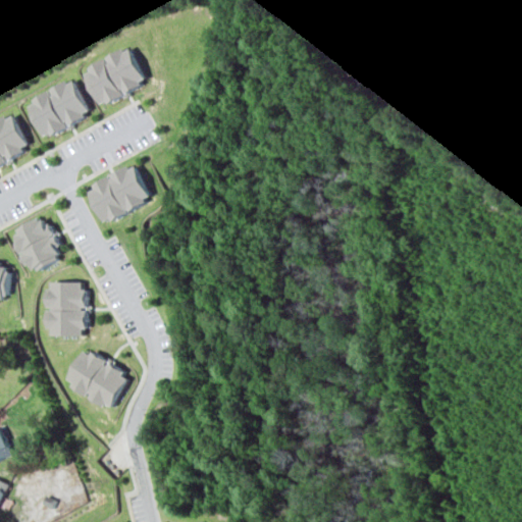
[(83,76),(132,49),(150,83),(102,110),(83,76)]
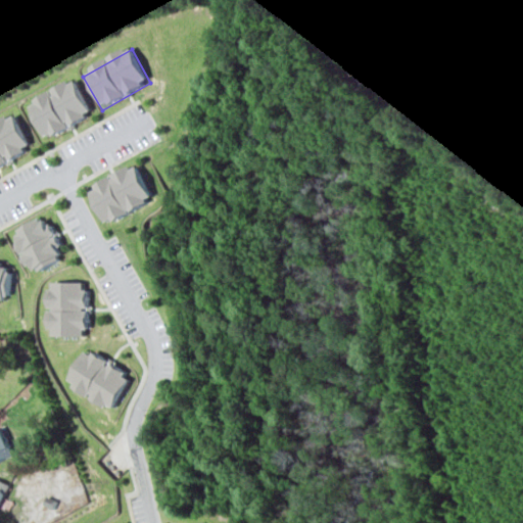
[(25,108),(74,81),(92,114),(44,142),(25,108)]
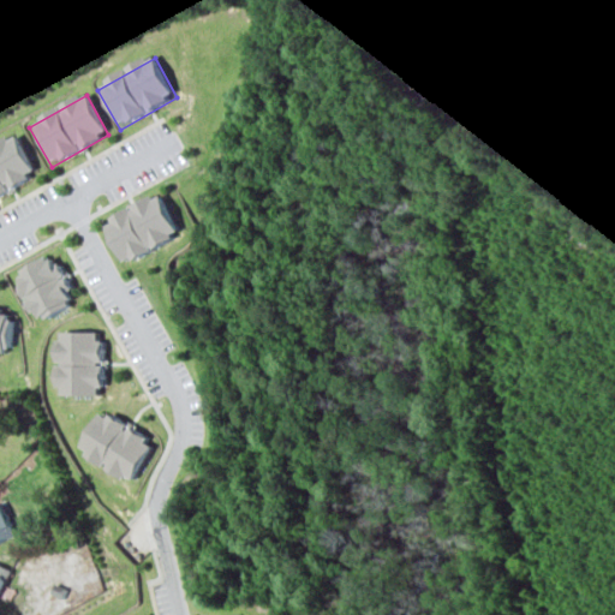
[(0,141),(13,133),(36,173),(0,193),(0,141)]
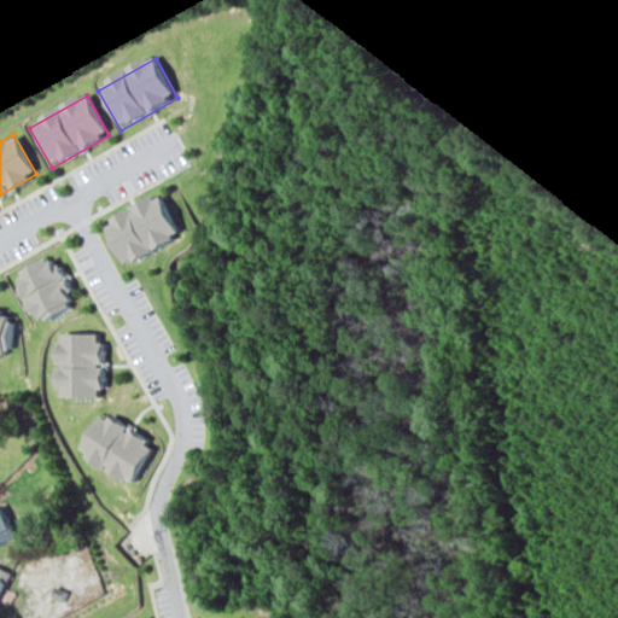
[(99,217),(158,186),(180,227),(121,258),(99,217)]
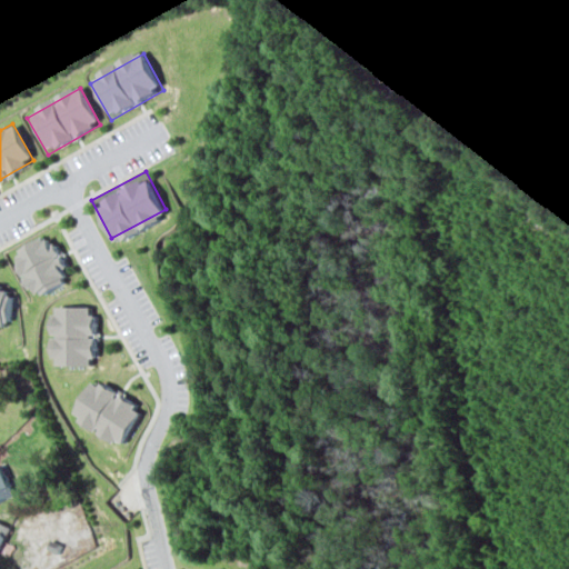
[(33,297),(2,243),(39,222),(70,276),(33,297)]
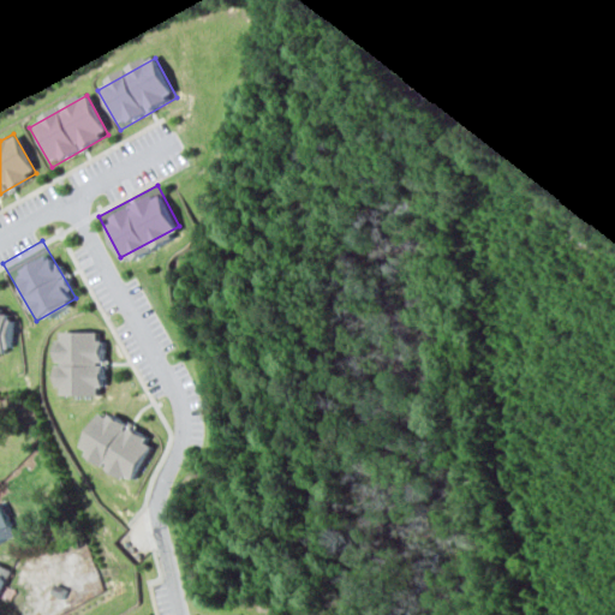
[(10,352),(0,351),(0,305),(11,306),(10,352)]
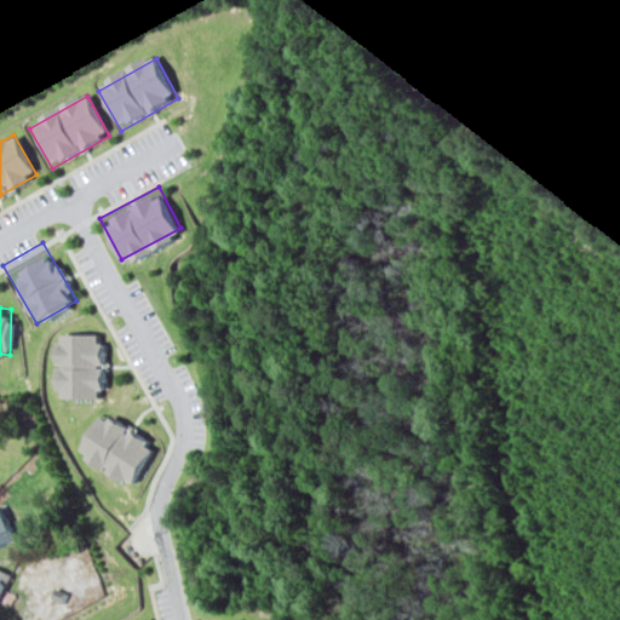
[(99,333),(95,400),(49,396),(53,329),(99,333)]
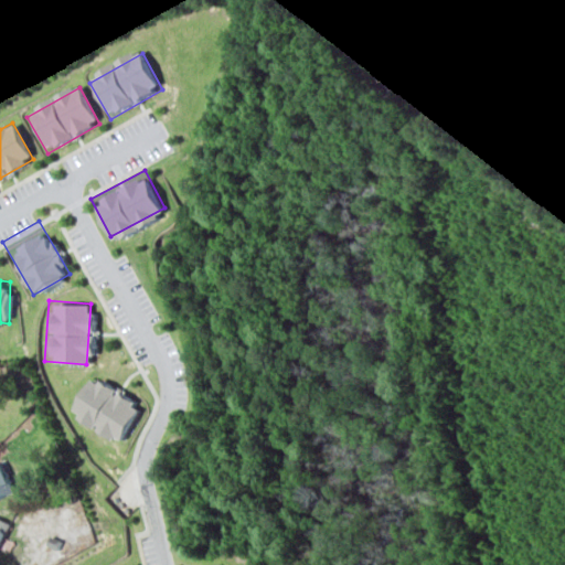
[(115,446),(67,408),(93,375),(141,413),(115,446)]
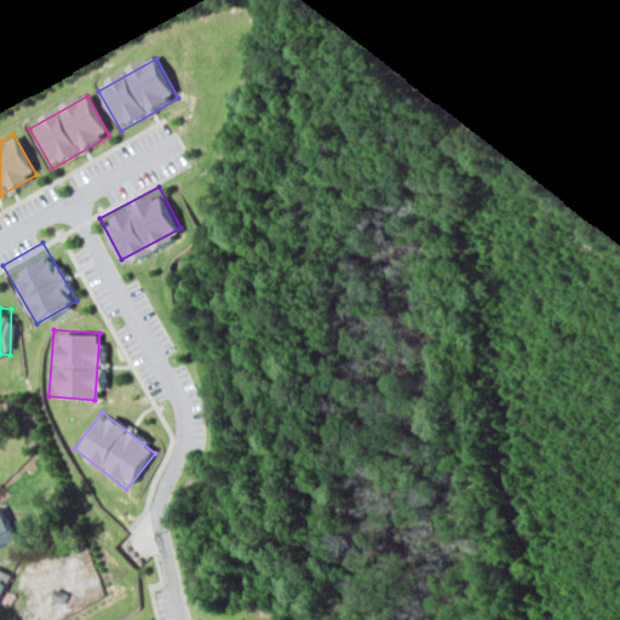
[(0,507),(0,543),(13,537),(0,507)]
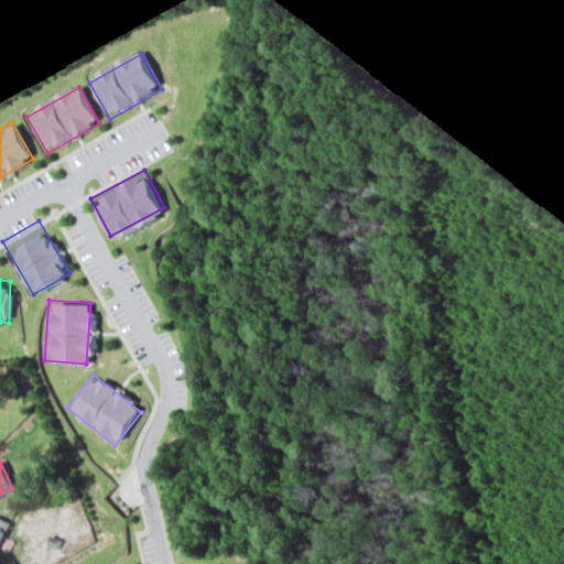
All buildings are outlined.
